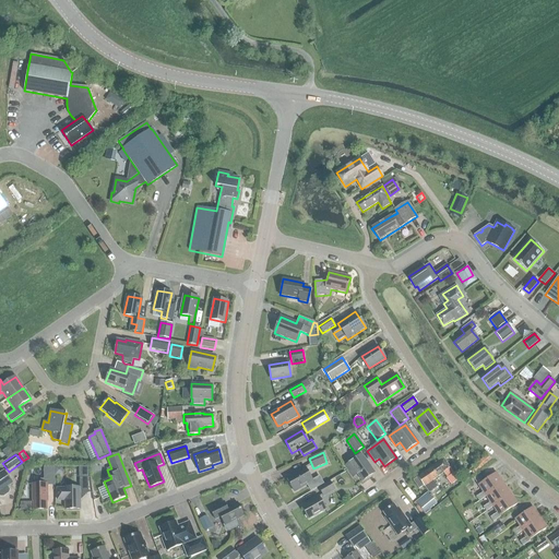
[(357,473),(363,482),(375,473),(361,454),(344,466),(352,477),(357,473)]
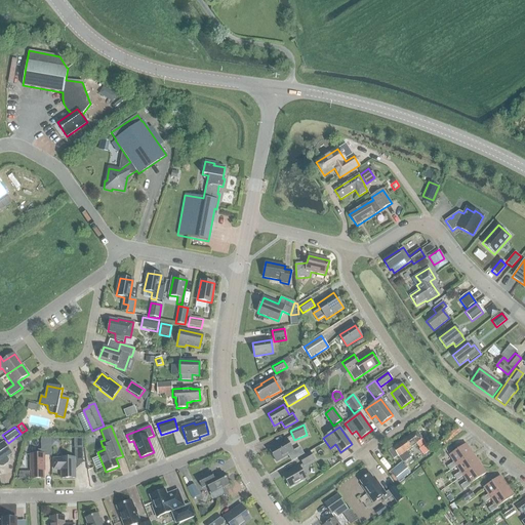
[(427,444),(416,431),(389,451),(394,458),(398,455),(399,456),(403,462),(411,456),(407,451),(418,442),(422,447),(419,450),(423,455),(433,448),(429,443),(427,444)]
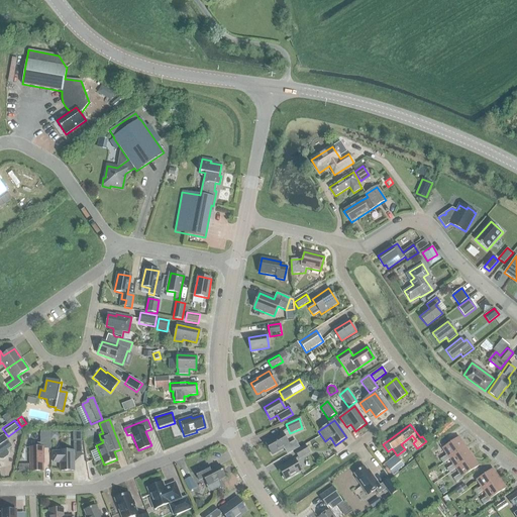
[(439,429),(434,434),(437,438),(443,434),(439,429)]
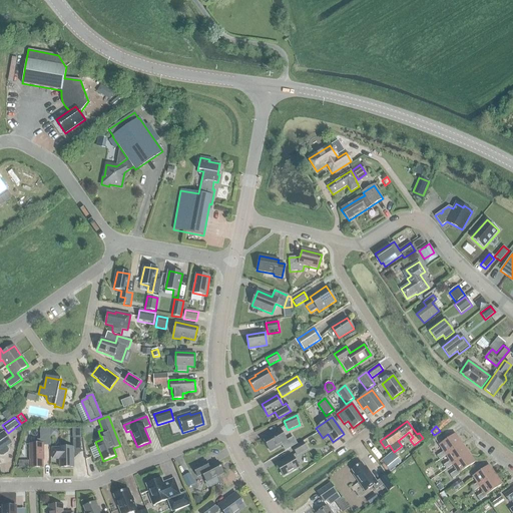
[(263,438),(270,451),(287,442),(280,429),(263,438)]
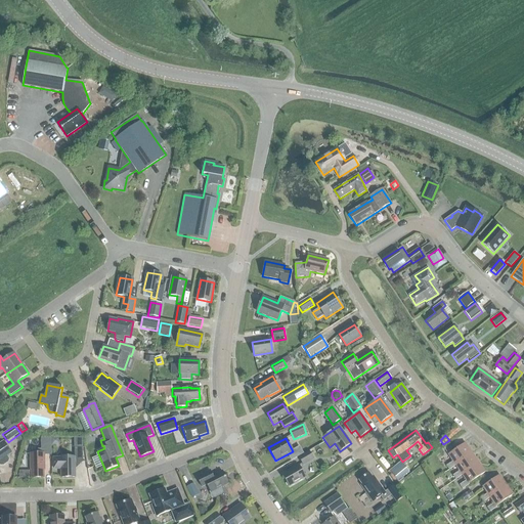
[(0,467),(2,467),(8,463),(9,461),(6,456),(11,453),(3,441),(0,443),(0,467)]
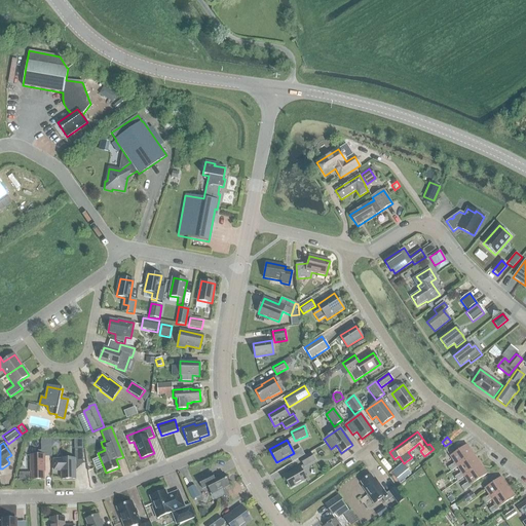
[(475,455),(466,445),(450,456),(454,463),(448,467),(451,472),(457,467),(475,455)]
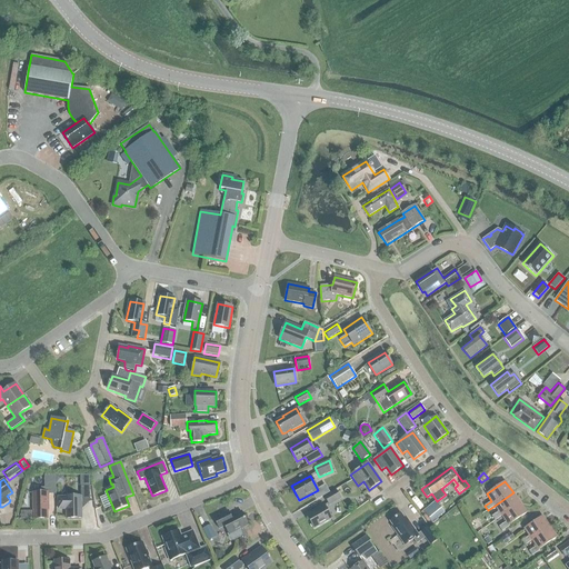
[(59,509),(67,509),(67,519),(81,518),(81,502),(90,502),(90,486),(81,486),(81,497),(66,497),(67,498),(59,498),(59,509)]
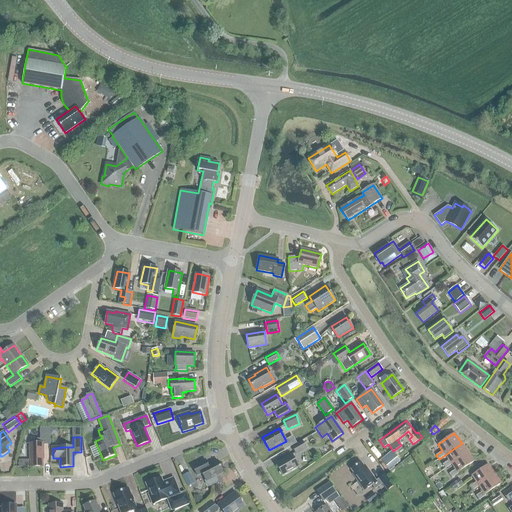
[(291,447),(296,456),(307,449),(302,441),(291,447)]
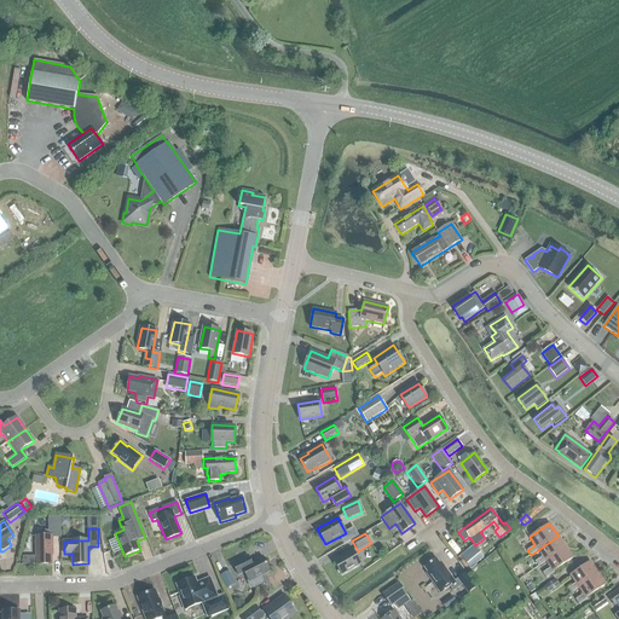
[(38,555),(38,565),(52,565),(52,555),(53,554),(52,536),(35,537),(36,555),(38,555)]
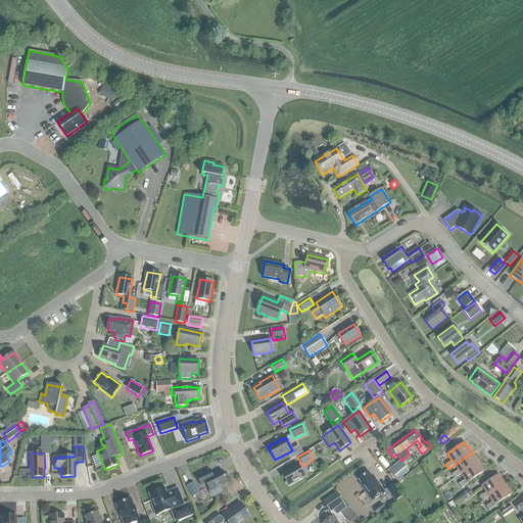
[(478,463),(472,453),(455,465),(459,470),(452,474),(455,478),(462,474),(478,463)]
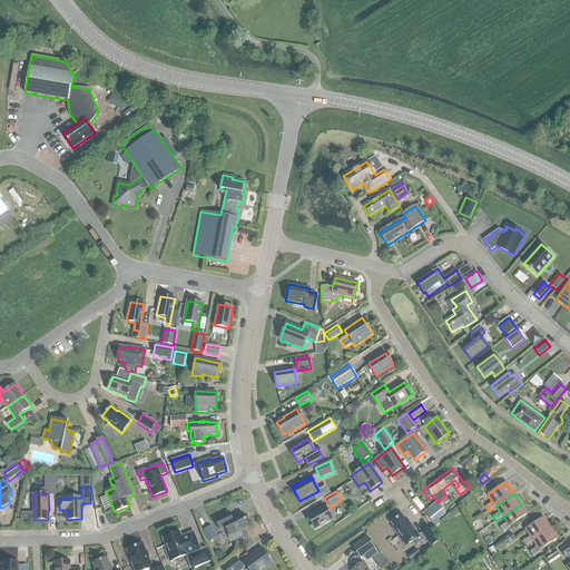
[(430,512),(434,519),(444,511),(440,504),(430,512)]
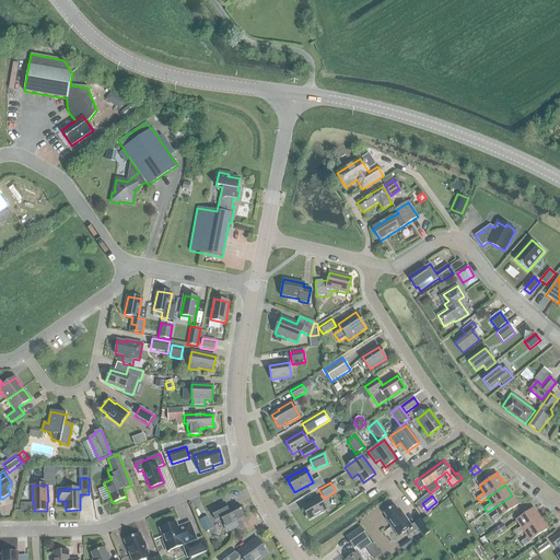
[(494,508),(498,513),(491,518),(494,523),(502,517),(501,516),(518,504),(512,496),(494,508)]
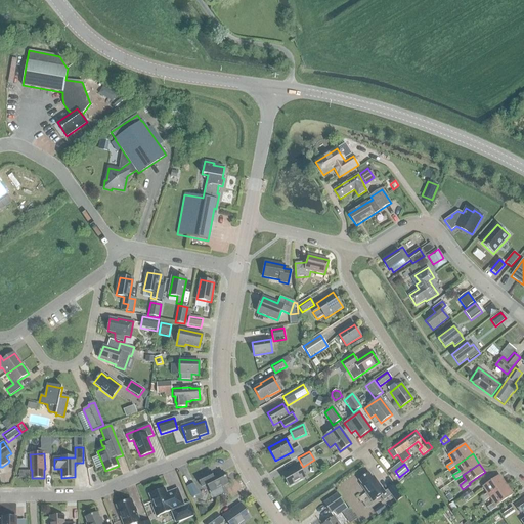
[(282,474),(290,487),(305,478),(298,465),(282,474)]
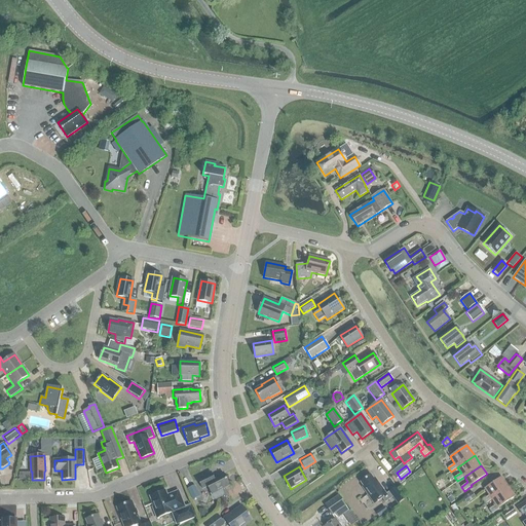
[(202,489),(208,486),(214,498),(216,498),(222,495),(222,494),(220,490),(229,485),(223,474),(211,480),(208,475),(197,479),(202,489)]
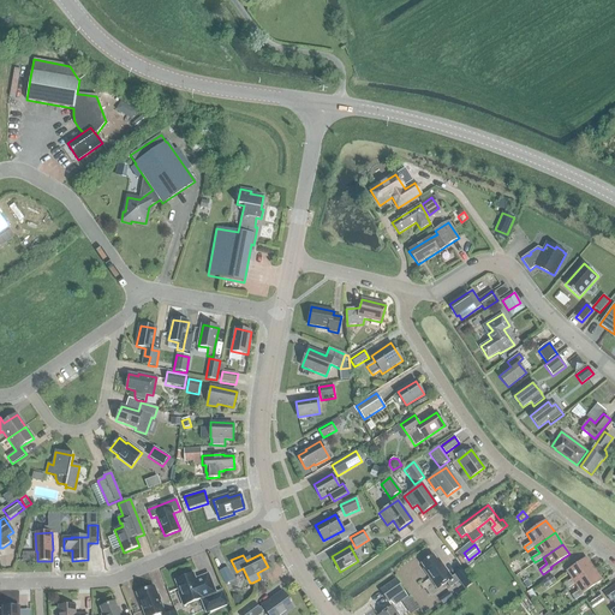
[(434,556),(422,565),(425,569),(424,571),(439,590),(448,583),(452,587),(460,581),(466,590),(475,584),(464,569),(453,579),(439,560),(437,561),(434,556)]
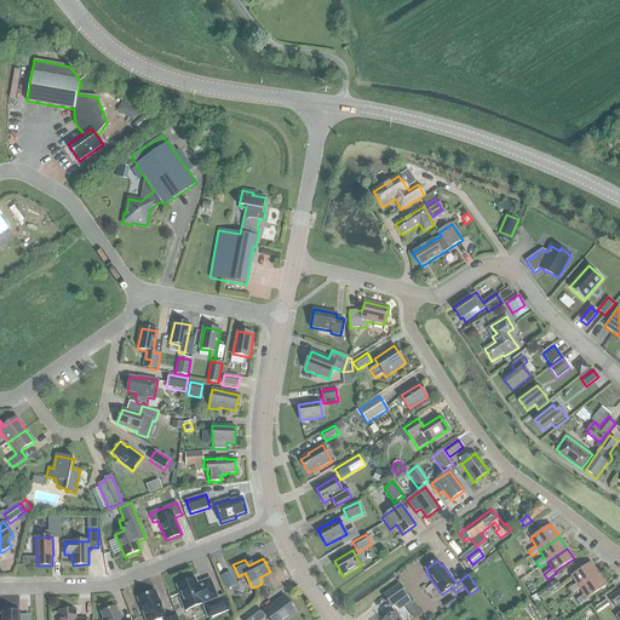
[(600,575),(591,562),(572,575),(577,584),(569,589),(573,593),(580,589),(600,575)]
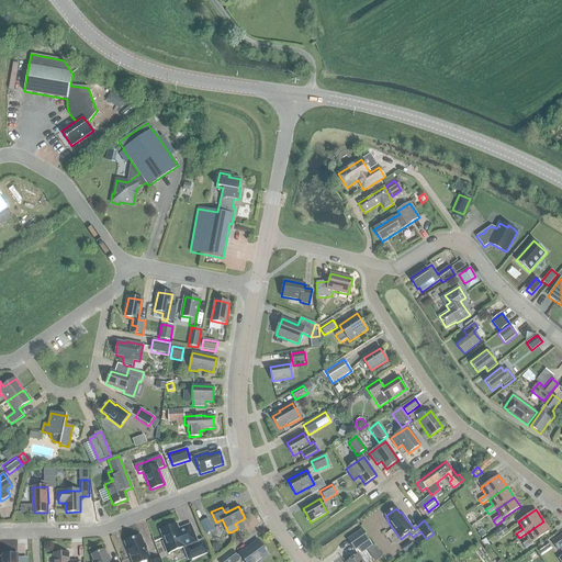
[(201,523),(204,530),(212,527),(209,519),(201,523)]
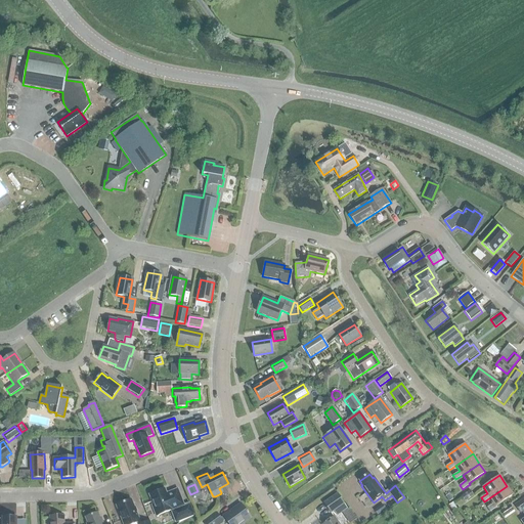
[(490,497),(493,503),(487,507),(490,512),(497,507),(496,506),(513,495),(507,486),(490,497)]
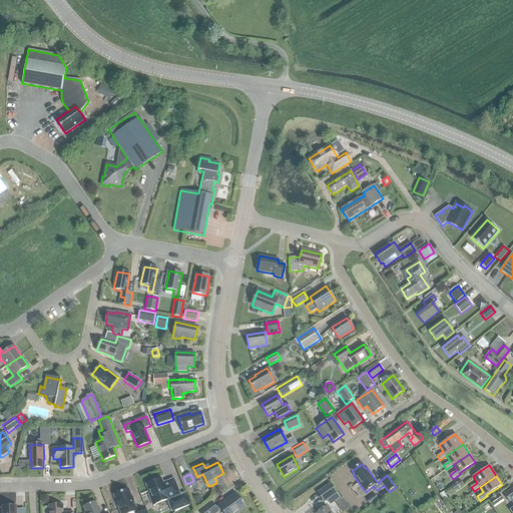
[(150,494),(149,495),(153,505),(169,499),(173,510),(190,504),(185,493),(180,495),(173,479),(163,483),(161,479),(146,484),(150,494)]
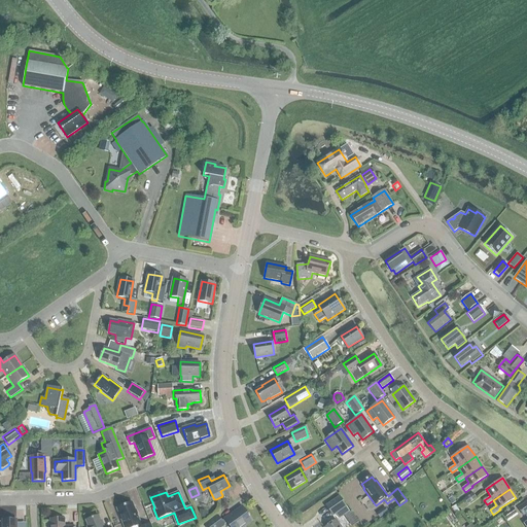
[(472,493),(464,498),(467,503),(476,498),(472,493)]
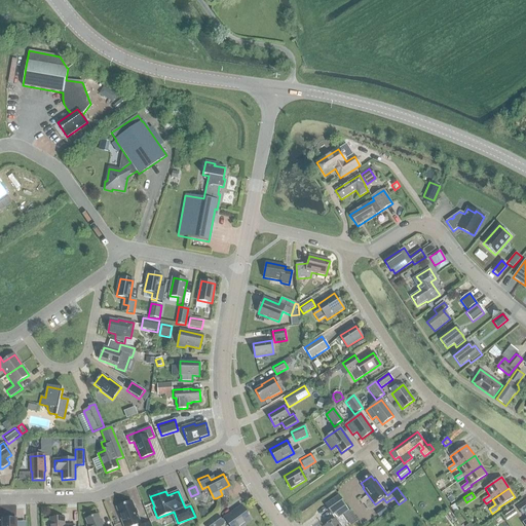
[(326,506),(332,517),(346,508),(339,497),(326,506)]
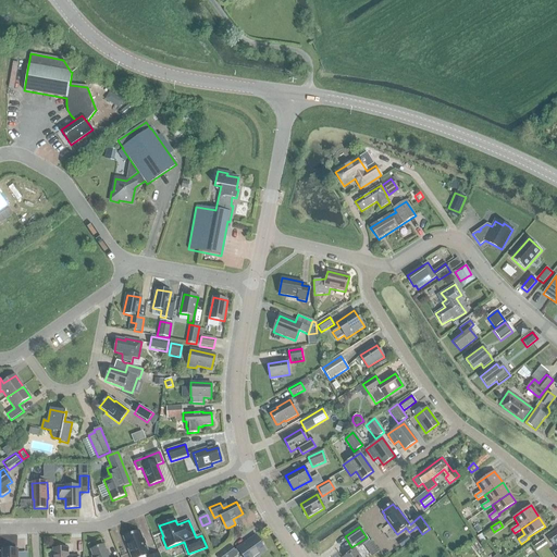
[(123,537),(131,556),(141,556),(146,556),(160,556),(159,554),(150,556),(149,556),(139,531),(123,537)]
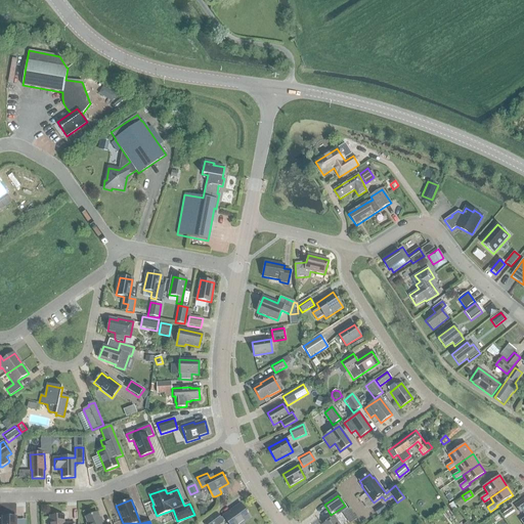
[(452,503),(448,506),(452,512),(457,510),(452,503)]
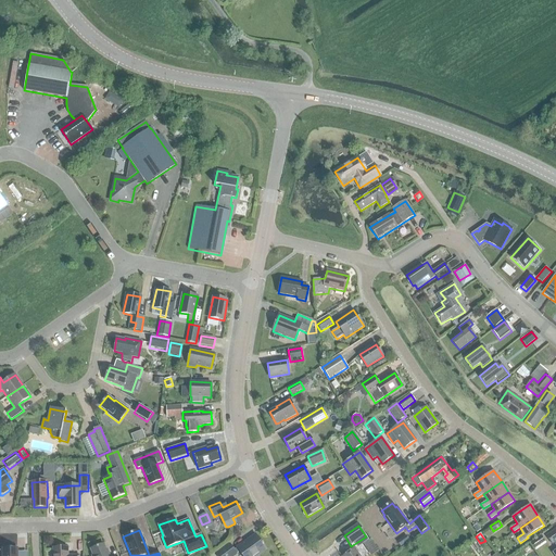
[(244,543),(237,548),(234,551),(229,545),(216,555),(217,555),(232,555),(239,552),(242,555),(250,555),(252,555),(255,555),(265,548),(255,535),(244,543)]
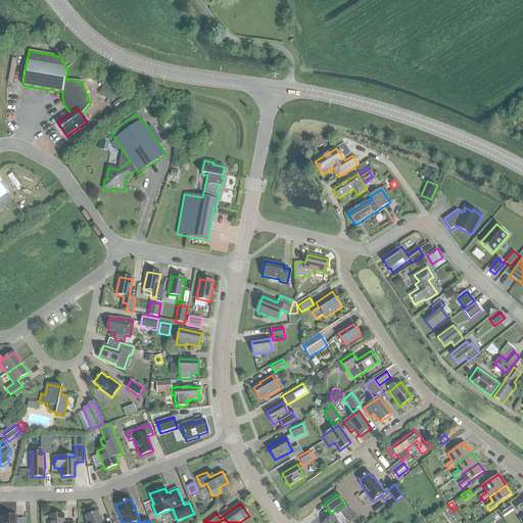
[(103,522),(101,517),(100,518),(98,512),(85,517),(88,522),(86,522),(103,522)]
